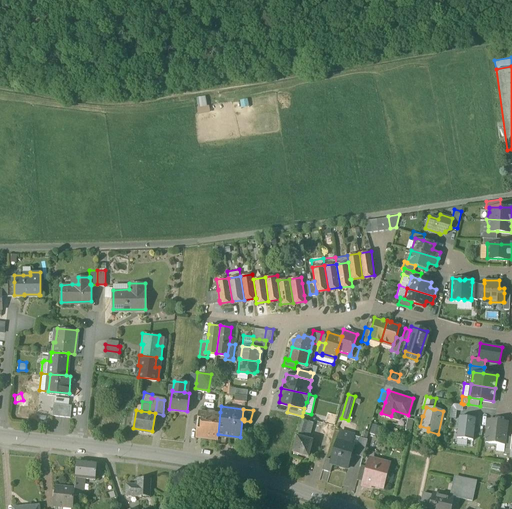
[(199,410),(196,431),(201,432),(200,436),(217,438),(218,434),(220,412),(213,411),(213,414),(207,413),(205,410),(199,410)]
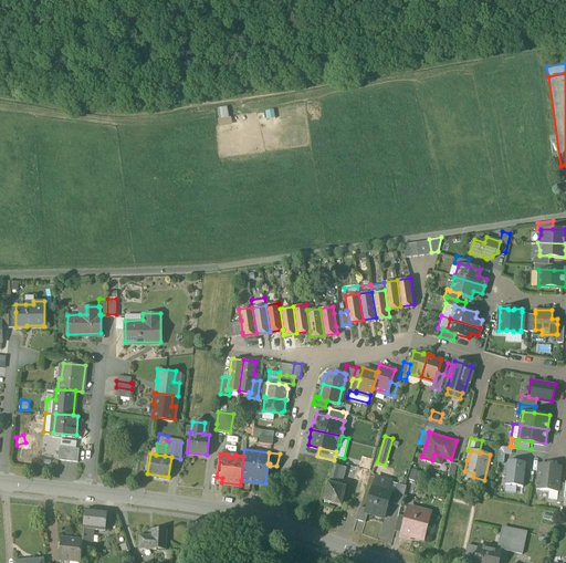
[(525,461),(507,459),(505,483),(523,486),(525,461)]
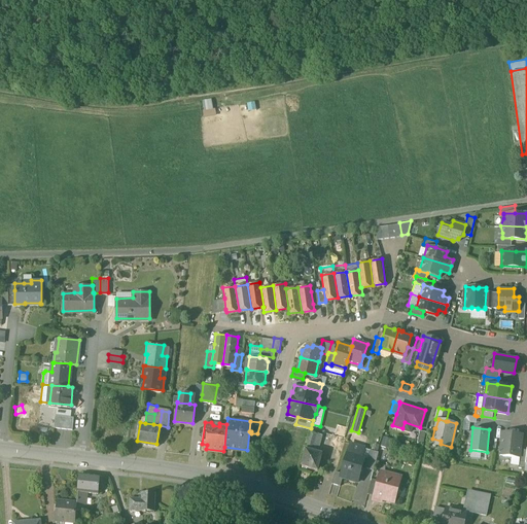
[(417,441),(423,443),(425,430),(420,429),(417,441)]
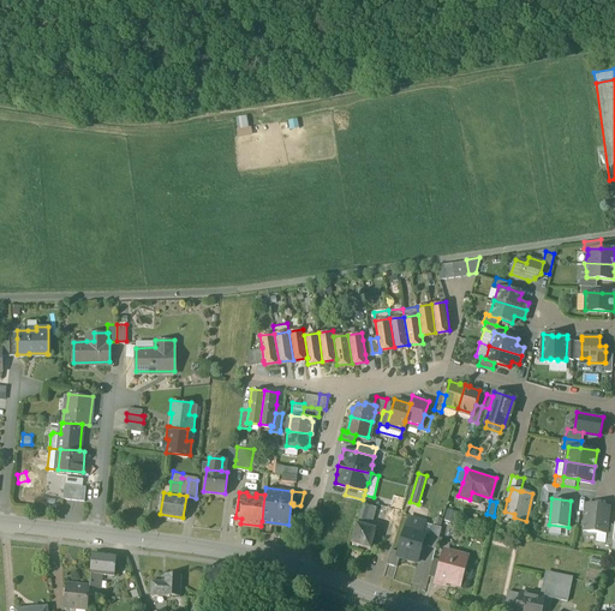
[(357,523),(370,527),(376,505),(371,504),(370,504),(362,502),(356,522),(357,523)]
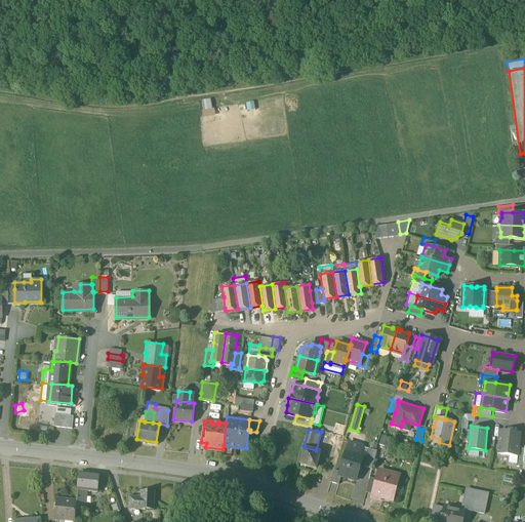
[(510,453),(518,454),(518,446),(520,432),(500,430),(497,452),(510,453)]
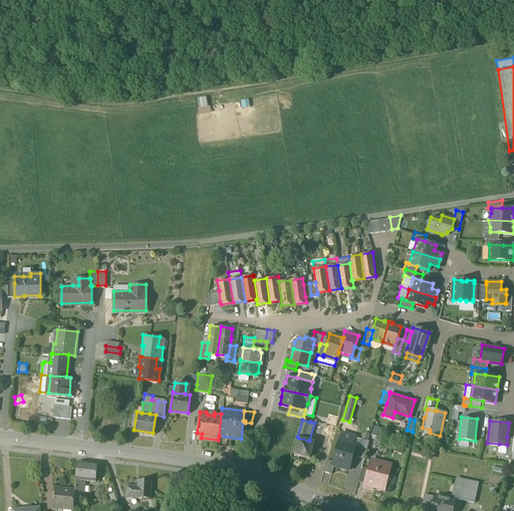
[(373,425),(370,434),(379,437),(382,428),(373,425)]
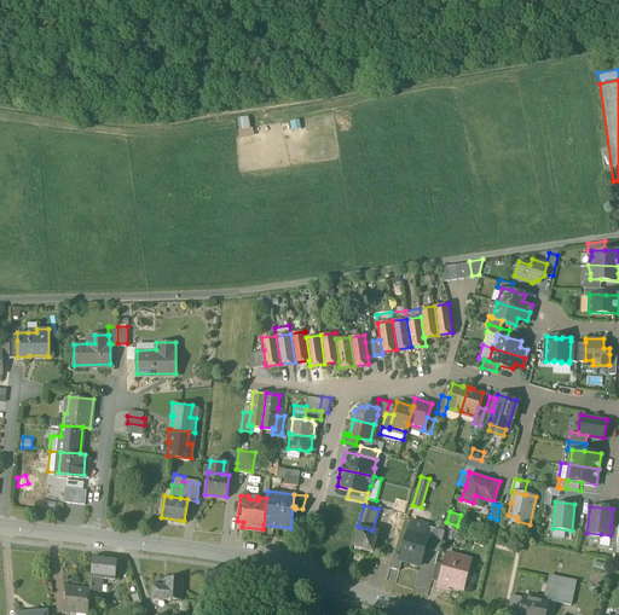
[(403,560),(420,564),(428,535),(424,534),(427,524),(427,523),(411,518),(401,555),(400,558),(403,560)]
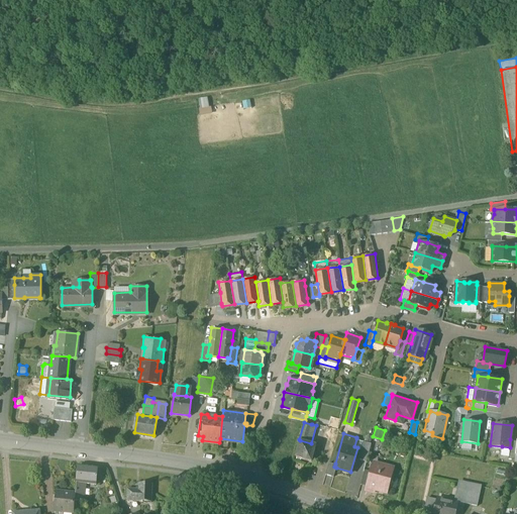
[(357,447),(360,448),(364,440),(356,438),(354,446),(357,447)]
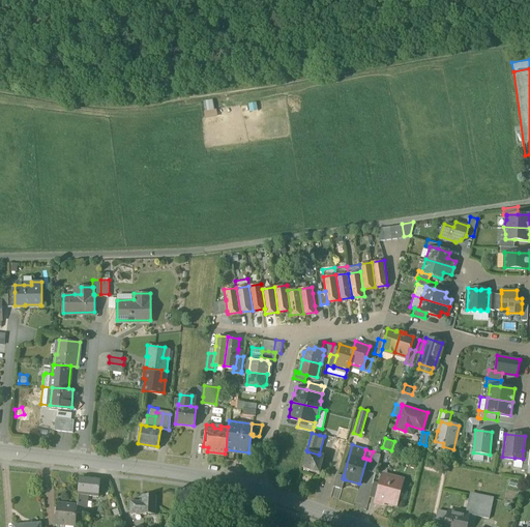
[(521,469),(527,469),(528,465),(529,451),(523,450),(523,459),(522,467),(521,469)]
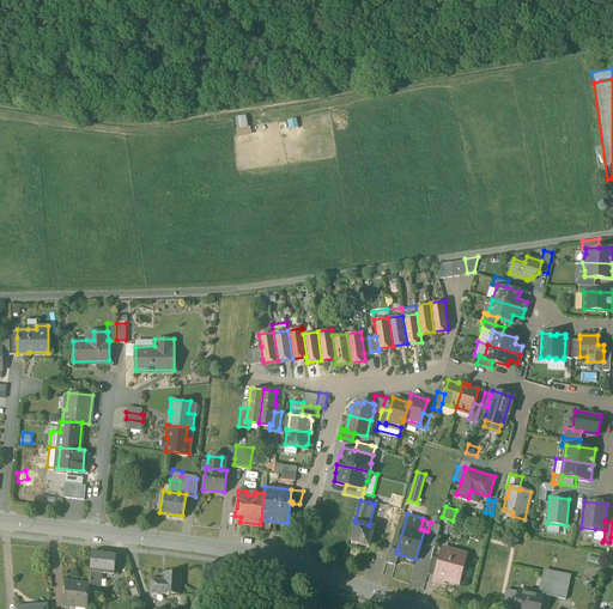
[(351,540),(369,544),(374,527),(369,525),(356,522),(351,540)]
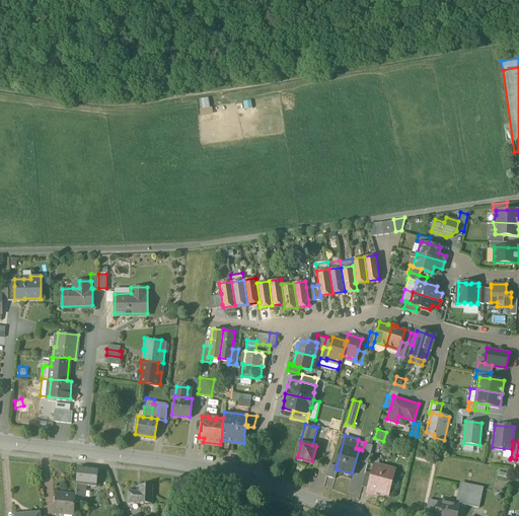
[(360,459),(368,461),(373,444),(365,442),(362,450),(360,459)]
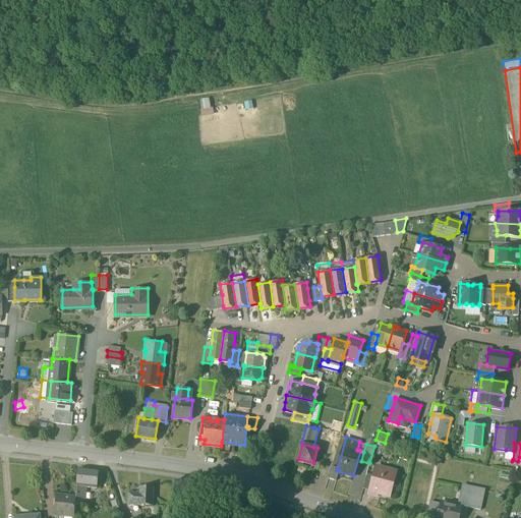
[(403,450),(400,456),(407,459),(409,452),(403,450)]
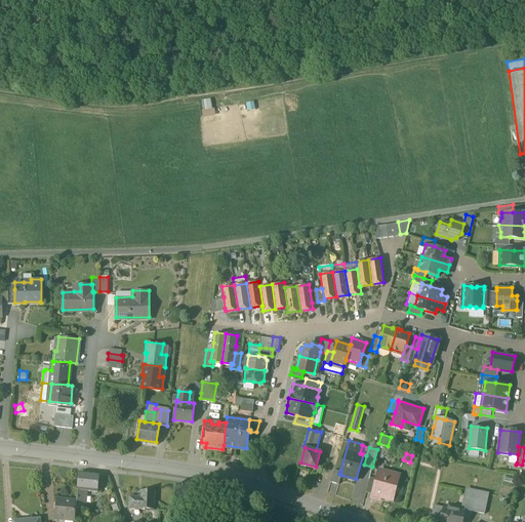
[(509,462),(517,463),(518,454),(510,453),(509,462)]
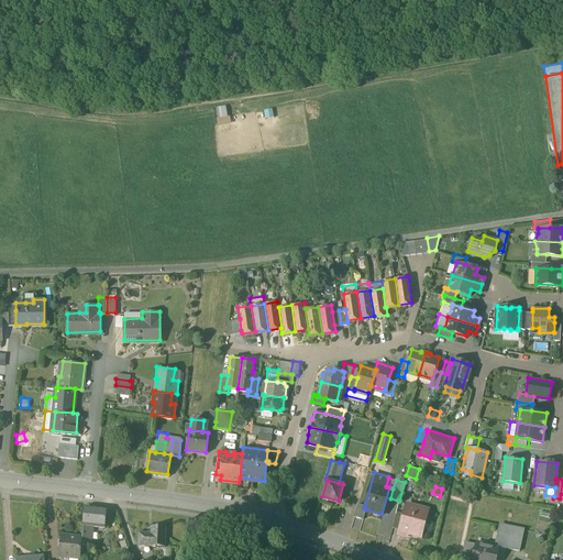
[(354,515),(363,518),(366,509),(364,508),(365,505),(359,503),(354,515)]
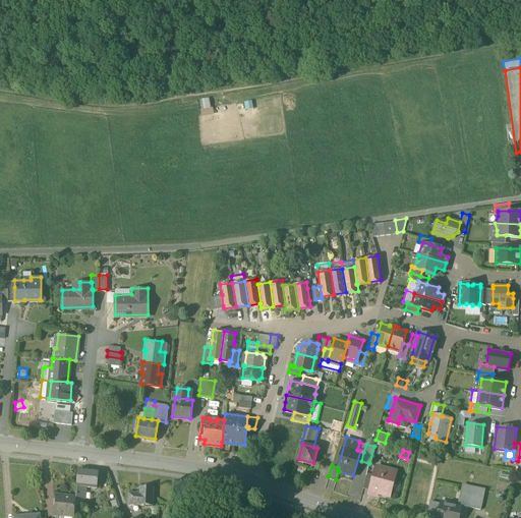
[(377,465),(374,473),(382,475),(384,467),(377,465)]
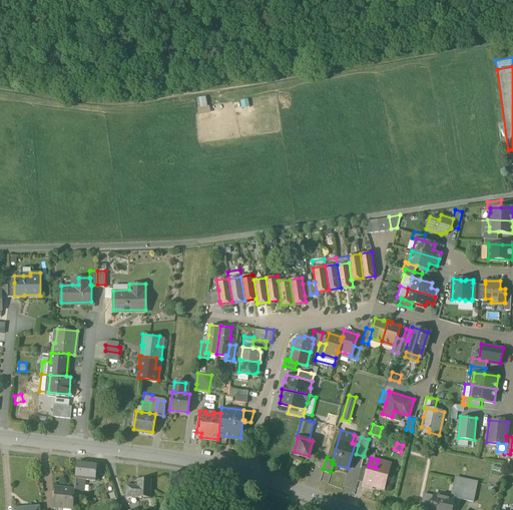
[(78,460),(76,477),(83,478),(86,478),(95,479),(97,462),(78,460)]
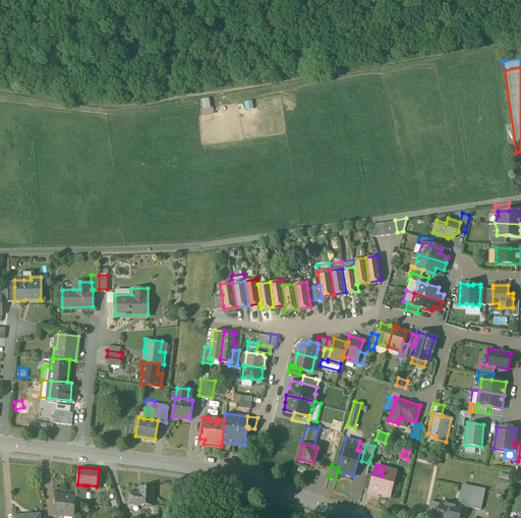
[(378,492),(390,496),(396,471),(384,467),(382,475),(374,473),(374,474),(370,488),(378,491),(378,492)]
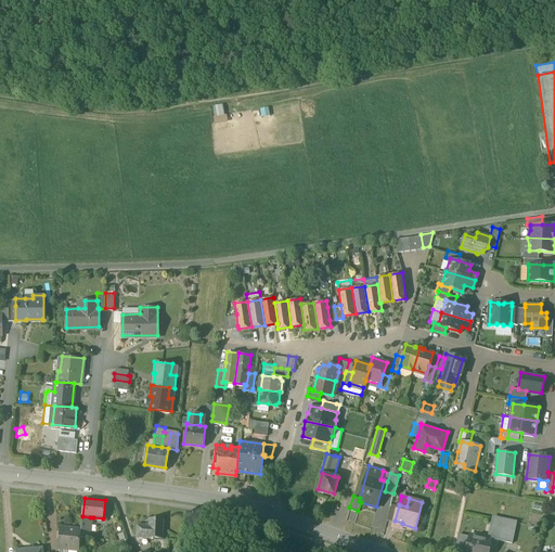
[(387,520),(395,522),(395,521),(399,505),(391,503),(387,520)]
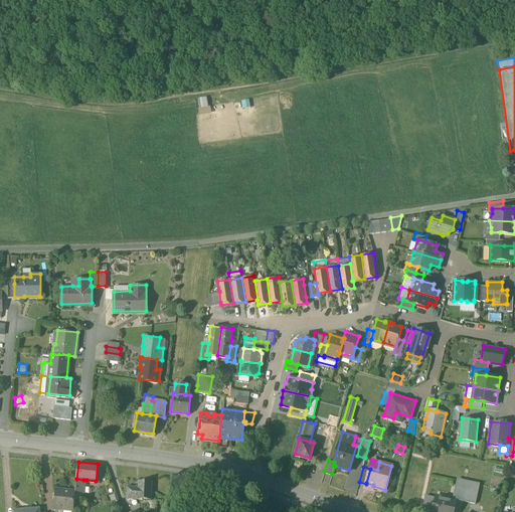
[(456,485),(466,487),(468,480),(457,478),(456,485)]
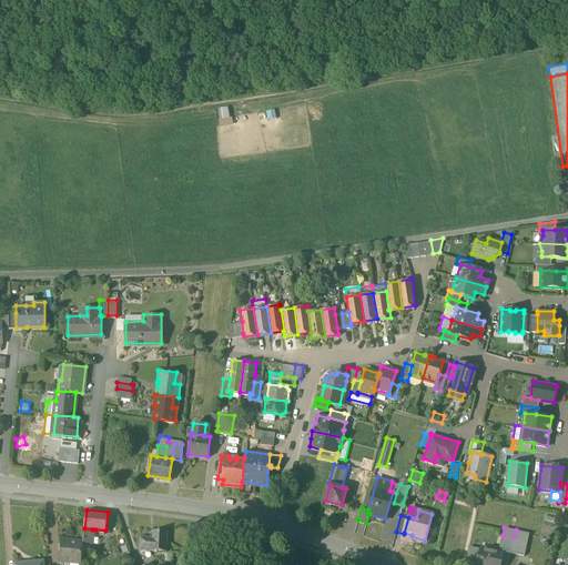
[(84,528),(83,540),(82,547),(90,548),(92,530),(84,528)]
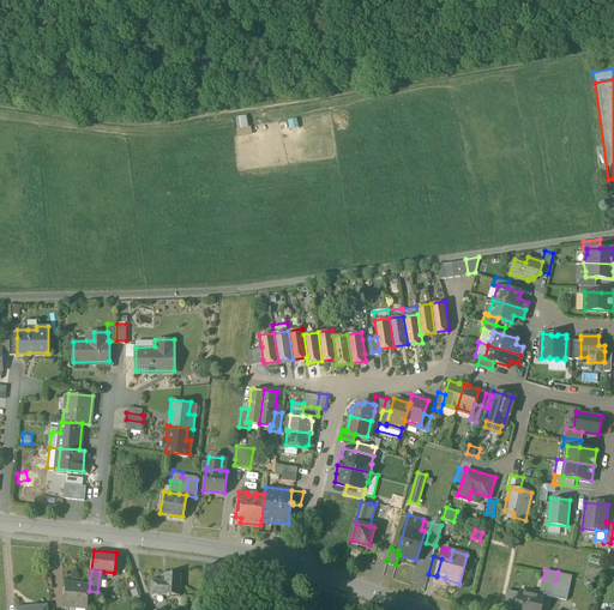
[(150,592),(180,593),(181,572),(166,572),(164,579),(151,578),(150,592)]
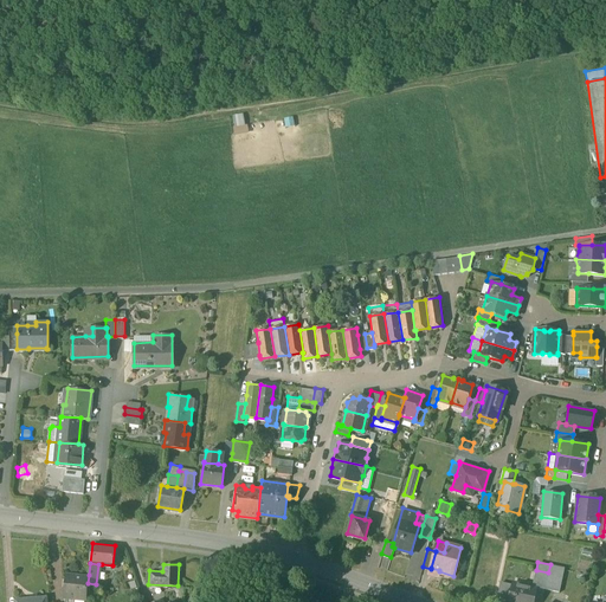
[(563,568),(550,564),(548,573),(545,588),(558,591),(563,568)]
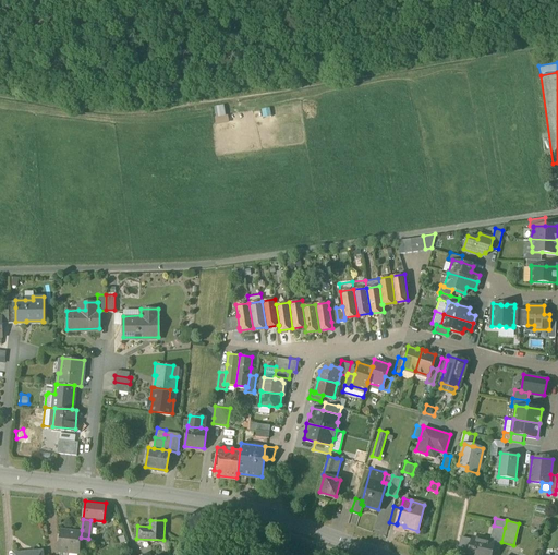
[(490,540),(501,542),(505,528),(494,526),(490,540)]
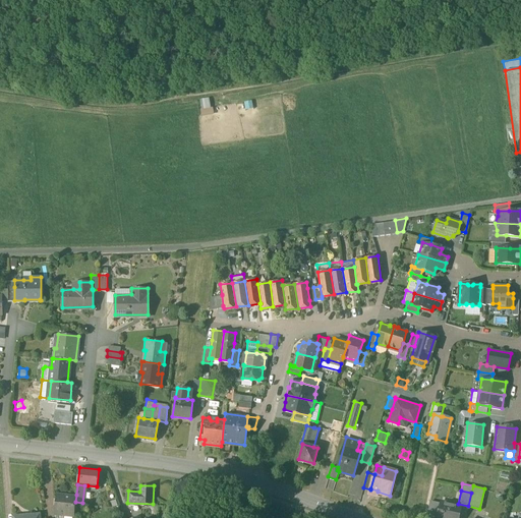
[(74,515),(75,502),(76,495),(56,493),(55,513),(56,514),(63,514),(74,515)]
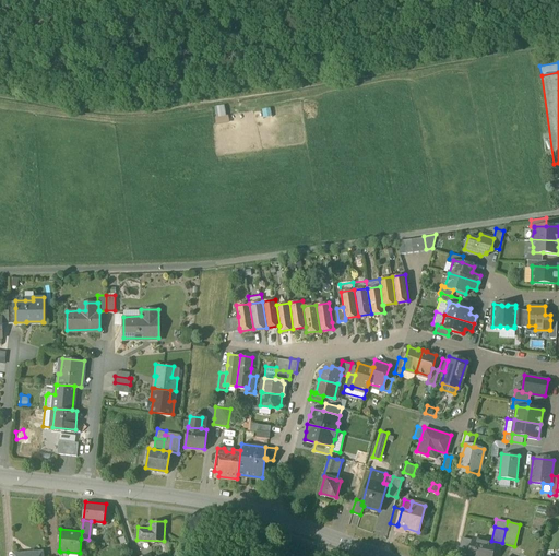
[(459,549),(471,552),(473,539),(462,536),(459,549)]
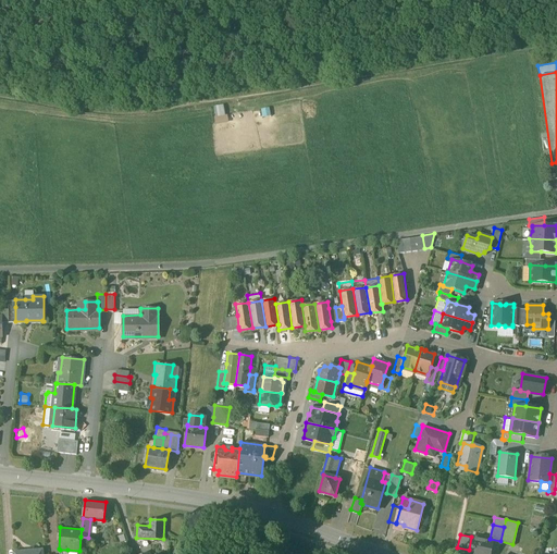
[(490,553),(493,541),(471,537),(469,550),(467,553),(490,553)]
